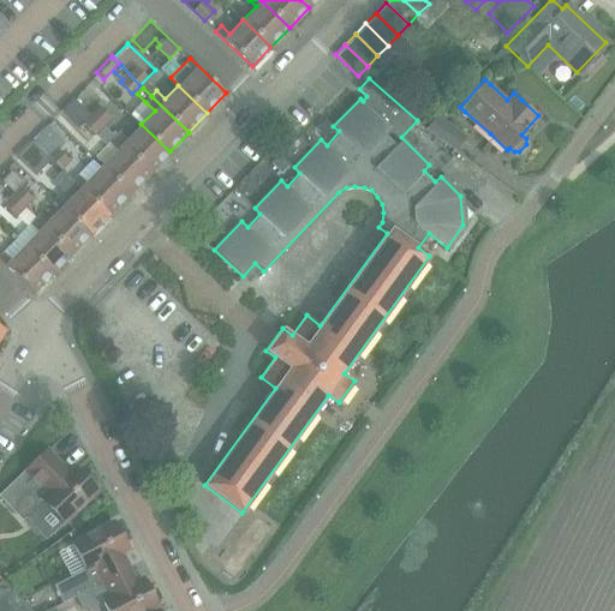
[(90,113),(73,96),(61,109),(78,126),(83,121),(95,132),(102,125),(90,113)]
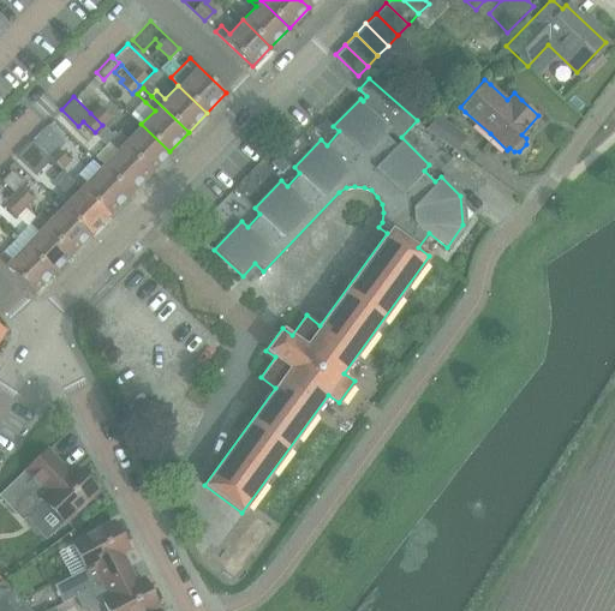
[(90,113),(102,125),(112,115),(100,103),(90,113)]
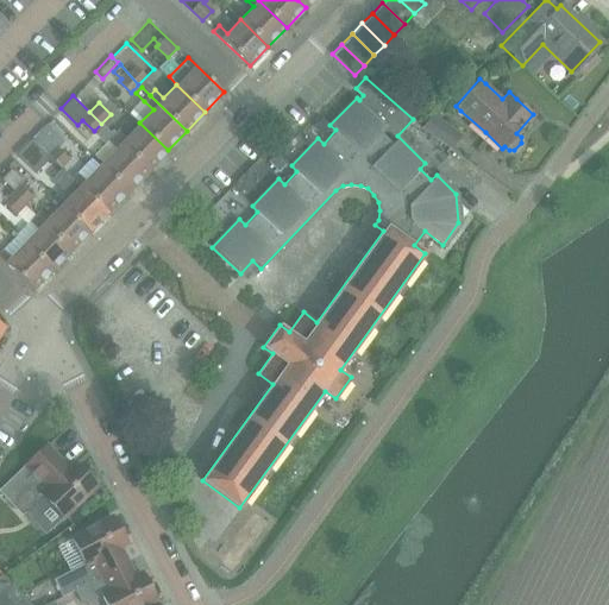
[(131,114),(112,133),(149,169),(168,150),(139,123),(131,114)]
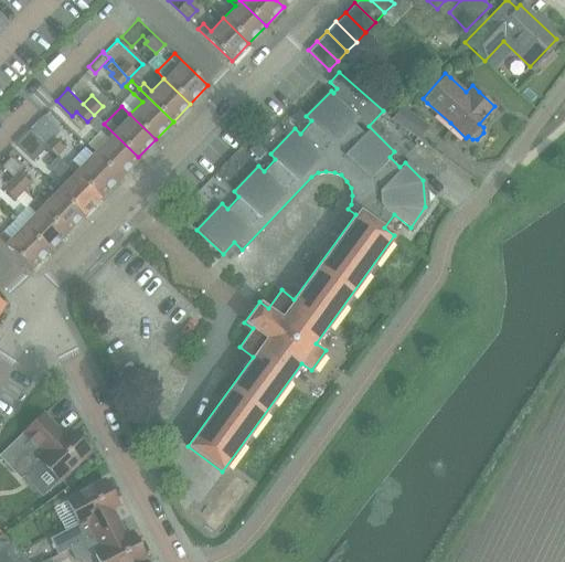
[(427,124),(401,106),(393,118),(418,137),(427,124)]
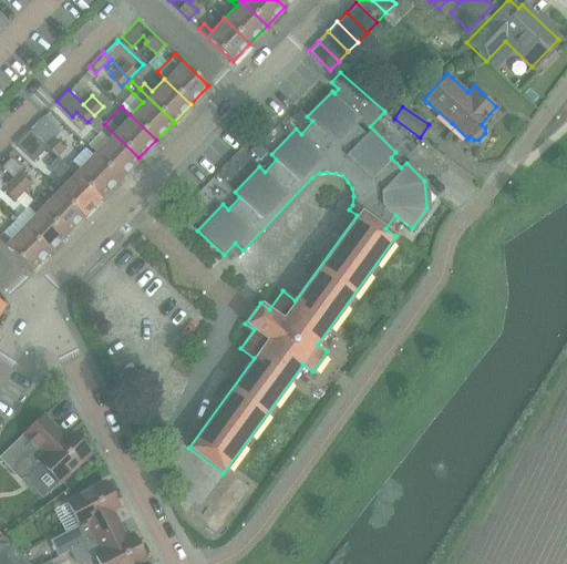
[(29,129),(47,145),(55,154),(63,146),(52,135),(59,129),(44,113),(29,129)]
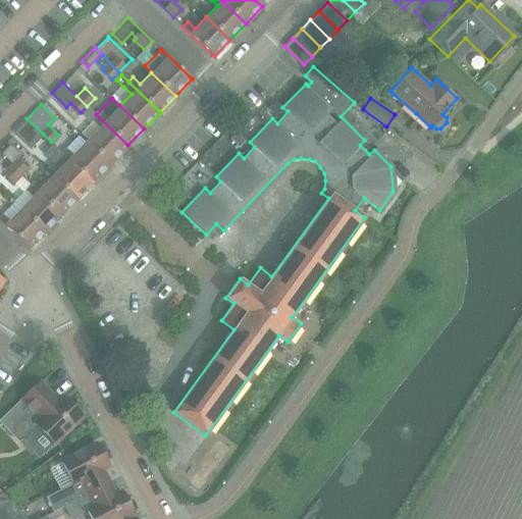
[(81,133),(87,138),(111,162),(127,145),(96,114),(92,118),(93,119),(81,133)]
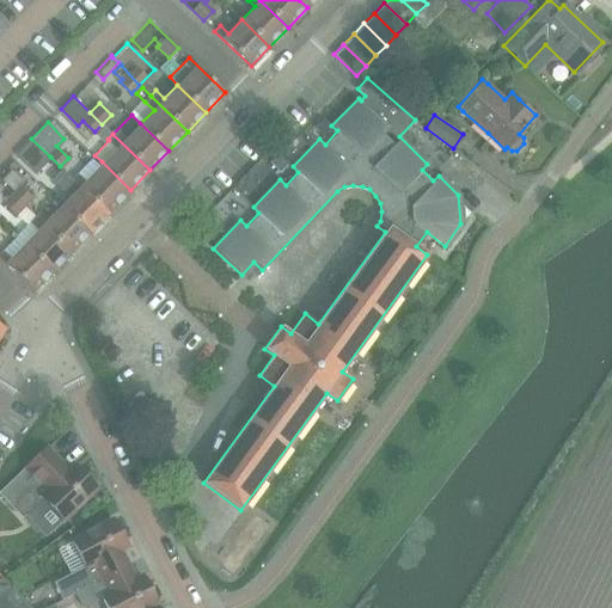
[(50,157),(31,139),(17,153),(35,171),(50,157)]
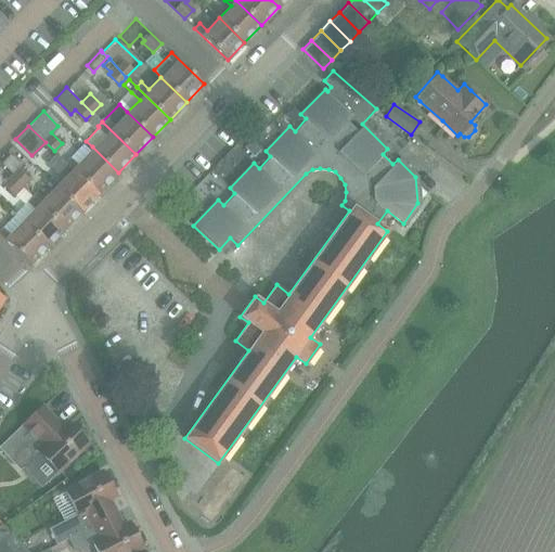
[(250,140),(245,146),(254,155),(260,149),(250,140)]
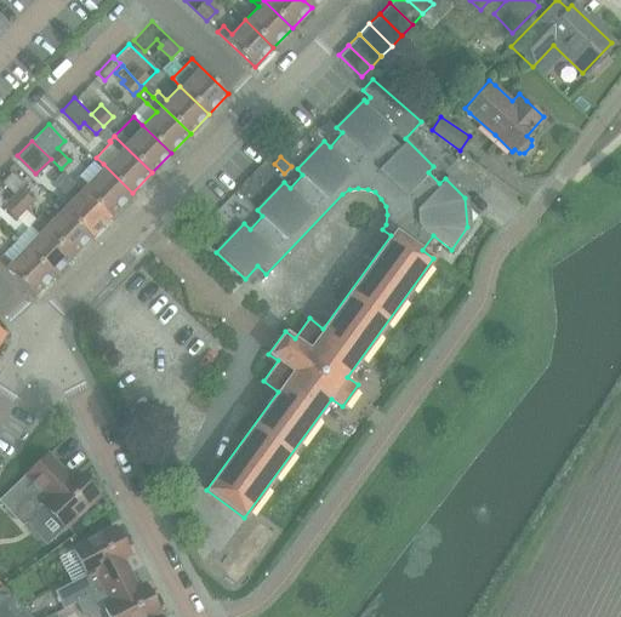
[(73,180),(110,216),(130,196),(100,167),(86,182),(78,173),(73,180)]
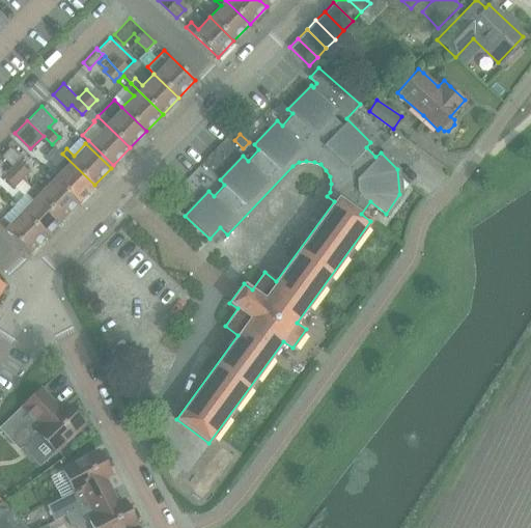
[(78,201),(94,185),(62,154),(53,145),(45,155),(60,170),(53,177),(78,201)]
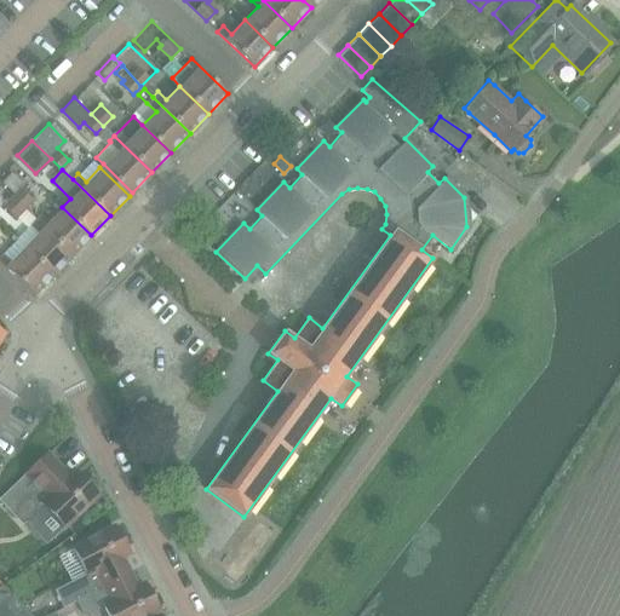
[(0,185),(0,206),(1,207),(3,206),(15,217),(24,207),(11,195),(11,196),(0,185)]
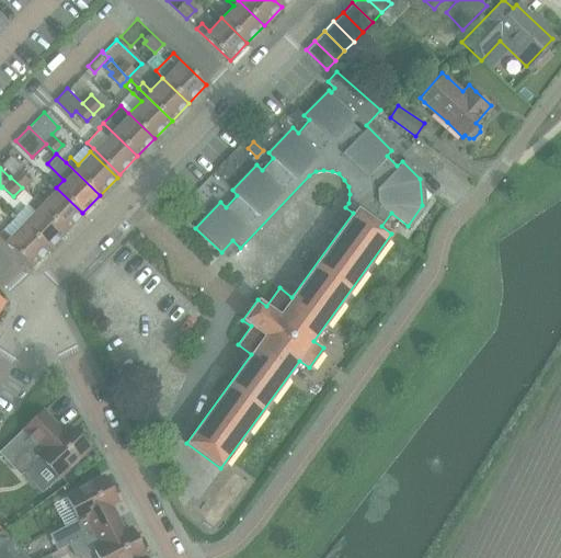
[(10,177),(22,188),(29,180),(18,169),(10,177)]
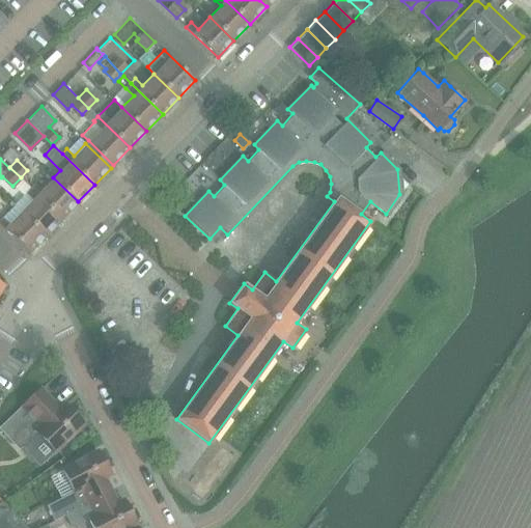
[(40,190),(33,183),(29,187),(62,218),(78,201),(53,177),(40,190)]
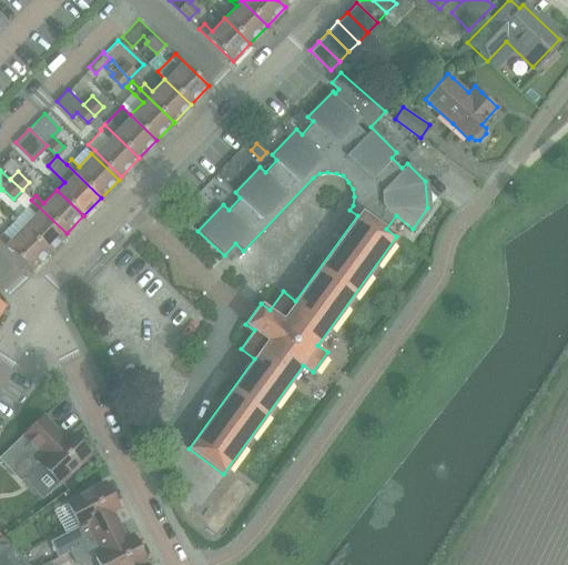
[(36,212),(22,225),(49,251),(67,233),(31,200),(27,204),(36,212)]
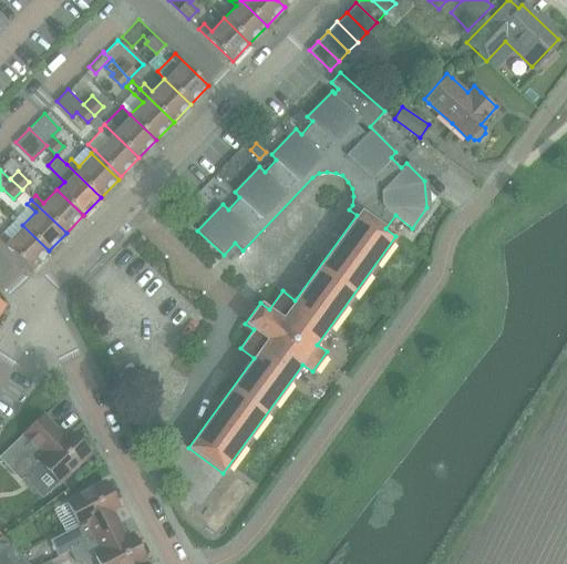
[(2,232),(0,233),(0,238),(31,269),(49,250),(22,225),(10,238),(2,232)]
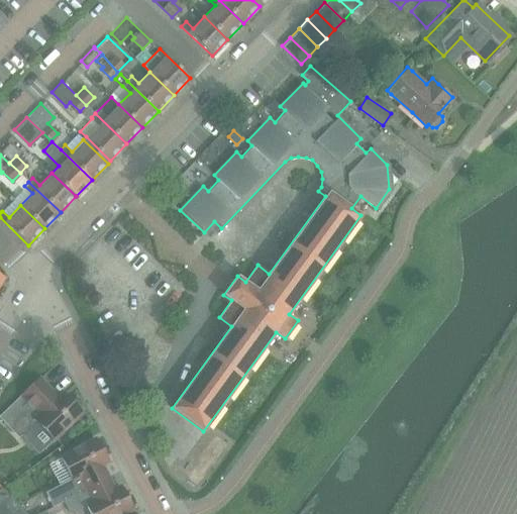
[(81,412),(67,397),(62,392),(58,396),(39,377),(21,394),(21,395),(0,414),(0,415),(18,434),(34,419),(54,438),(81,412)]
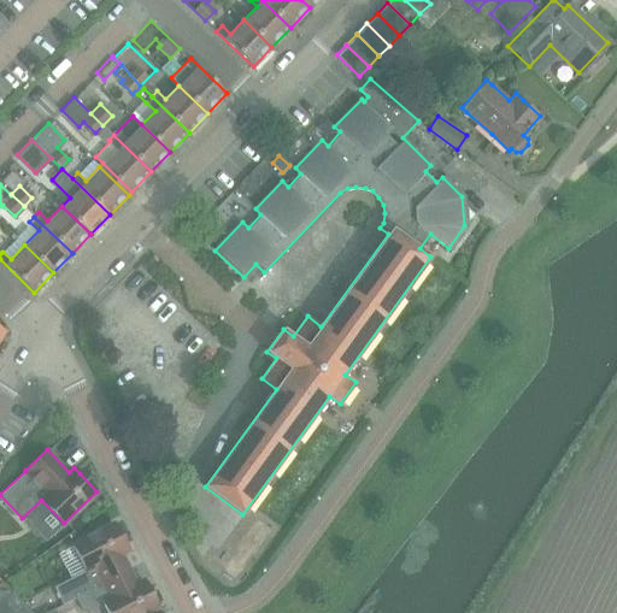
[(56,587),(63,601),(64,602),(76,595),(129,567),(122,553),(128,549),(113,522),(72,542),(87,570),(56,587)]
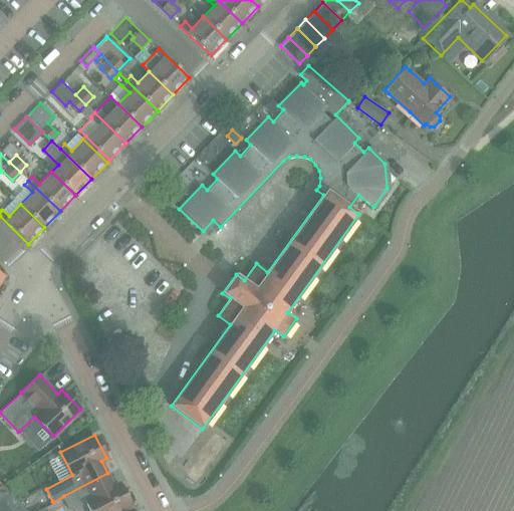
[(107,473),(63,496),(70,509),(85,501),(90,510),(120,510),(132,506),(118,482),(113,485),(107,473)]
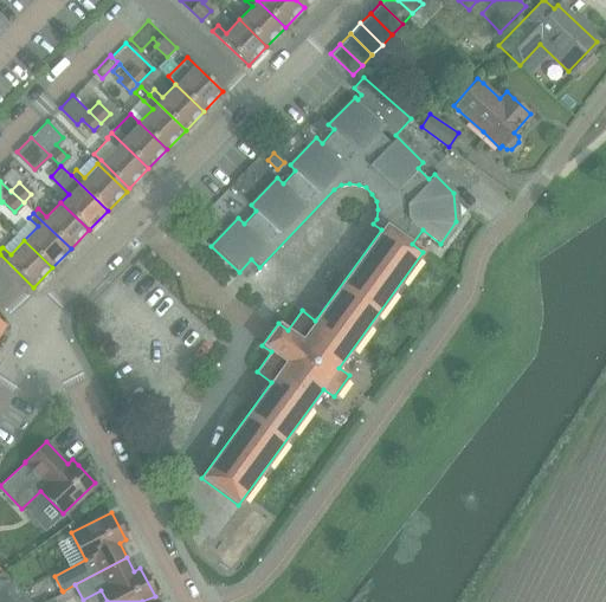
[(0,590),(11,581),(1,570),(0,570),(0,590)]
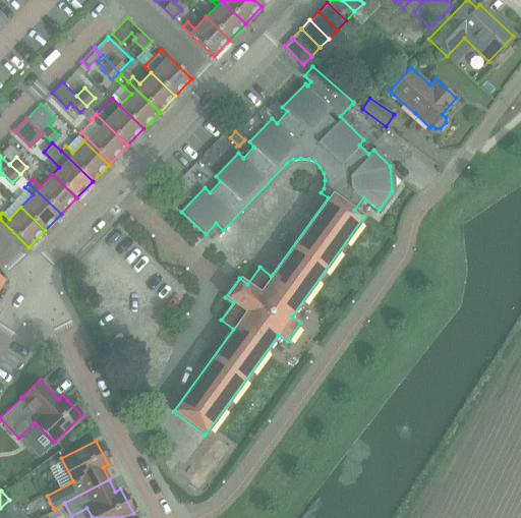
[(0,517),(6,517),(17,509),(9,500),(0,508),(0,517)]
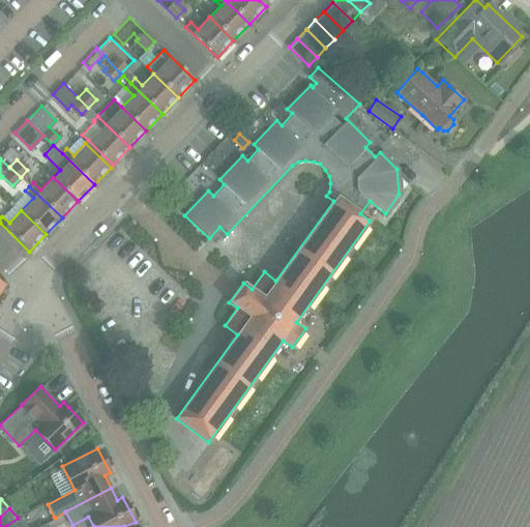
[(25,526),(26,526),(18,518),(6,526),(25,526)]
